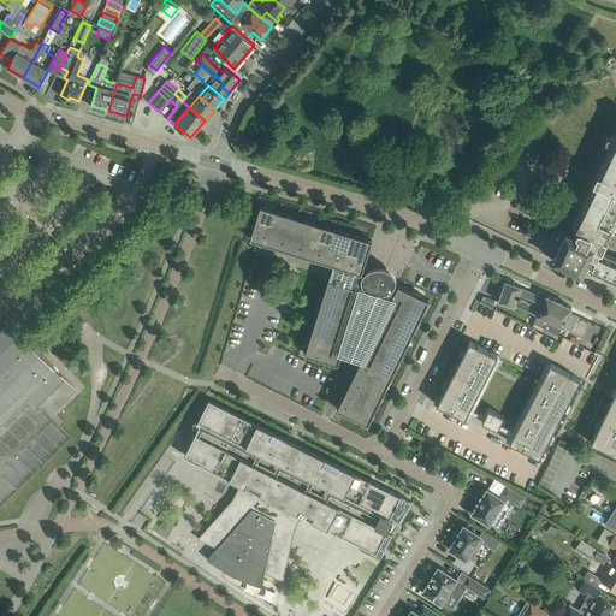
[(615,134),(615,136),(614,135),(611,136),(610,137),(609,136),(606,140),(605,143),(608,143),(606,146),(608,148),(609,149),(573,225),(578,227),(573,235),(567,232),(560,247),(574,253),(575,260),(584,264),(584,266),(615,282),(615,134)]
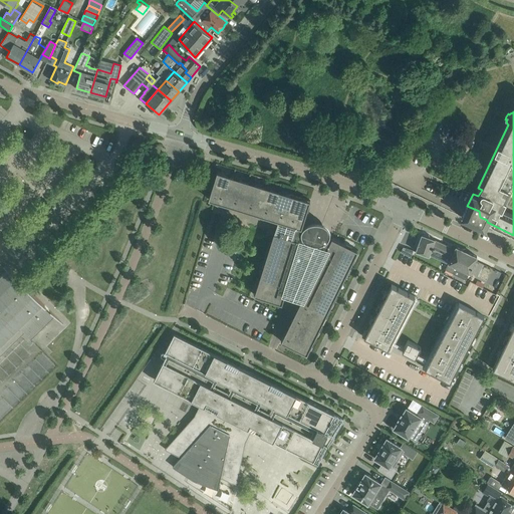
[(302,227),(310,200),(294,195),(293,198),(287,196),(288,193),(279,190),(278,193),(272,191),(273,189),(263,186),(262,188),(257,187),(258,184),(248,181),(247,184),(241,182),(242,179),(233,176),(232,179),(226,177),(227,174),(217,171),(209,199),(217,201),(218,198),(293,221),(292,225),(301,227),(301,226),(302,227)]
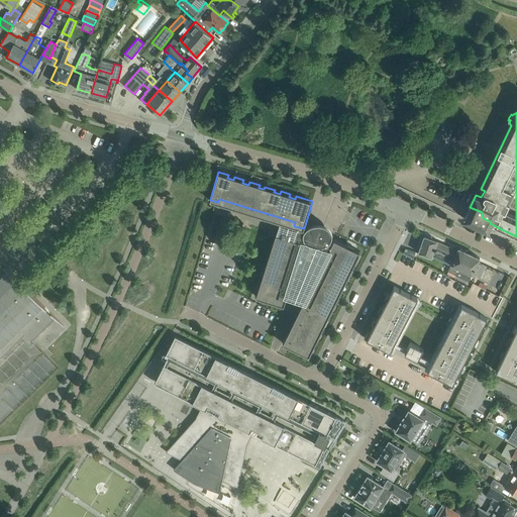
[(308,225),(305,229),(304,228),(303,227),(303,228),(294,226),(280,221),(280,222),(281,222),(277,234),(276,233),(271,249),(274,250),(272,256),(269,255),(266,265),(269,266),(267,272),(264,271),(262,280),(264,281),(262,287),(260,287),(255,297),(284,305),(287,294),(304,299),(304,300),(287,335),(283,343),(309,355),(317,339),(314,338),(317,332),(320,333),(324,325),(321,324),(324,318),(327,320),(331,311),(328,310),(331,303),(334,305),(338,295),(336,294),(338,289),(341,290),(345,281),(343,280),(345,275),(348,276),(352,267),(350,266),(353,260),(355,261),(360,251),(334,238),(332,242),(329,240),(330,236),(330,231),(328,227),(325,224),(321,222),(316,222),(312,223),(308,225)]
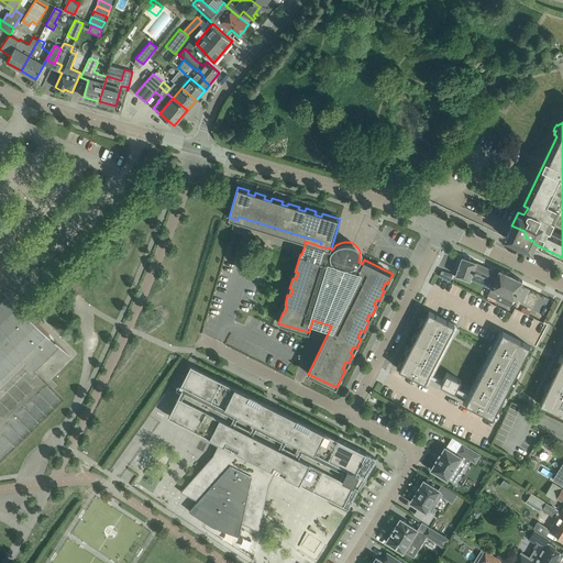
[(476,262),(462,256),(455,275),(471,280),(476,262)]
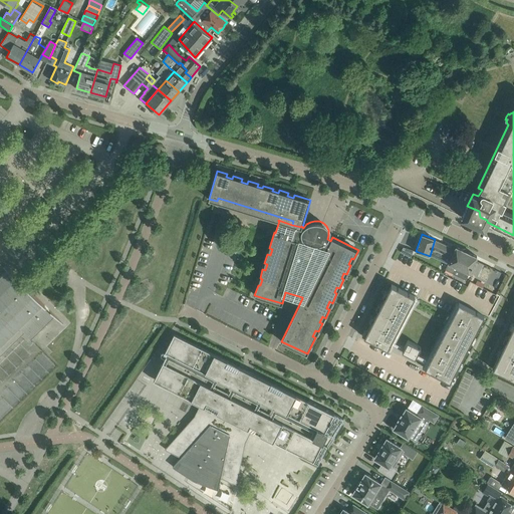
[(435,239),(430,255),(448,264),(455,249),(435,239)]
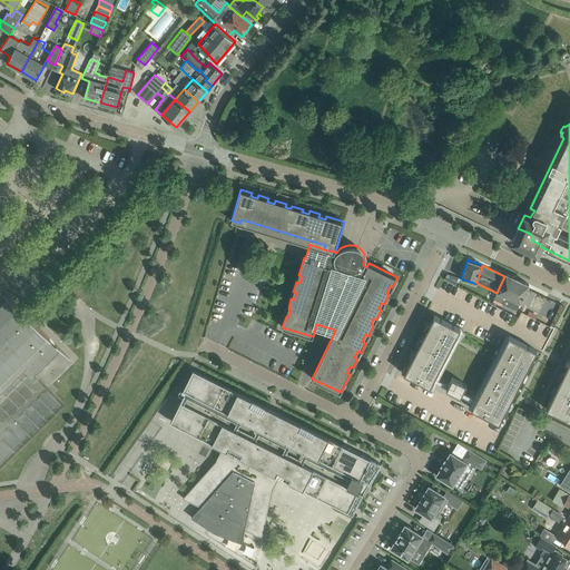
[(518,310),(521,302),(529,284),(505,273),(504,276),(497,293),(494,298),(503,303),(518,310)]
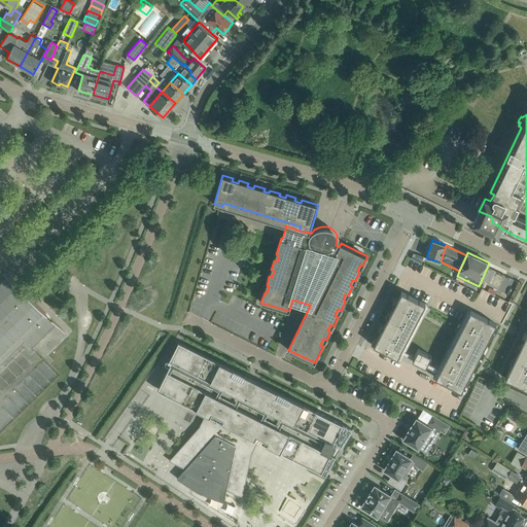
[(414,253),(411,258),(421,264),(424,256),(414,253)]
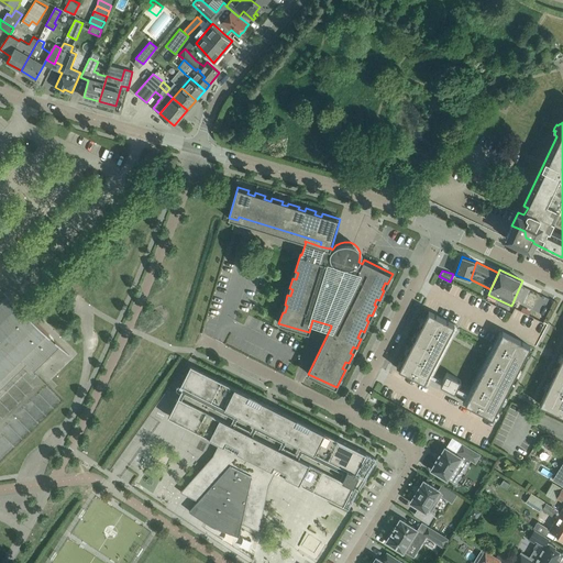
[(0,288),(0,389),(26,364),(34,372),(35,372),(34,371),(61,345),(6,290),(4,293),(1,289),(0,288)]
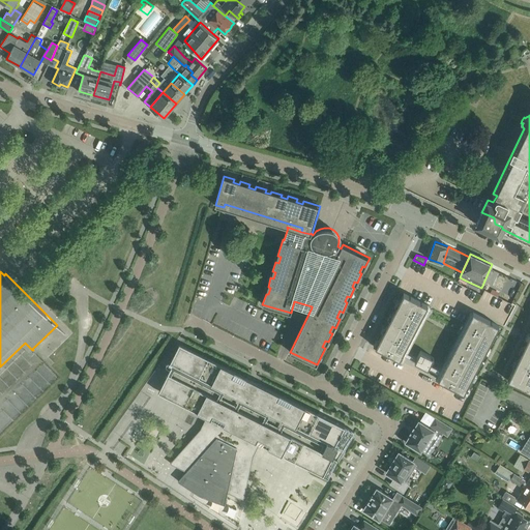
[(490,291),(509,298),(514,285),(495,277),(490,291)]
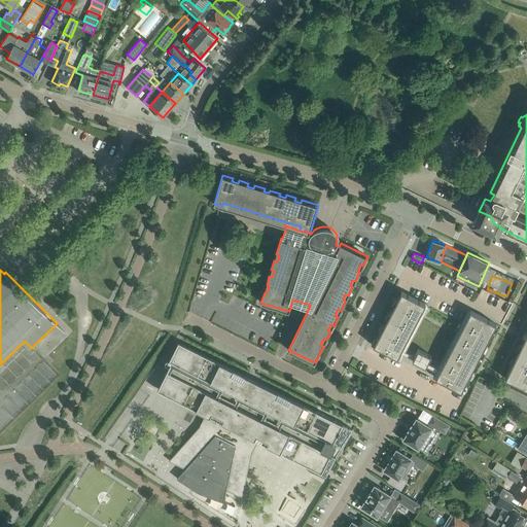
[(381,331),(374,346),(397,358),(425,304),(401,291),(397,299),(399,301),(397,306),(394,305),(391,312),(393,313),(390,319),(388,318),(384,325),(386,326),(383,332),(381,331)]
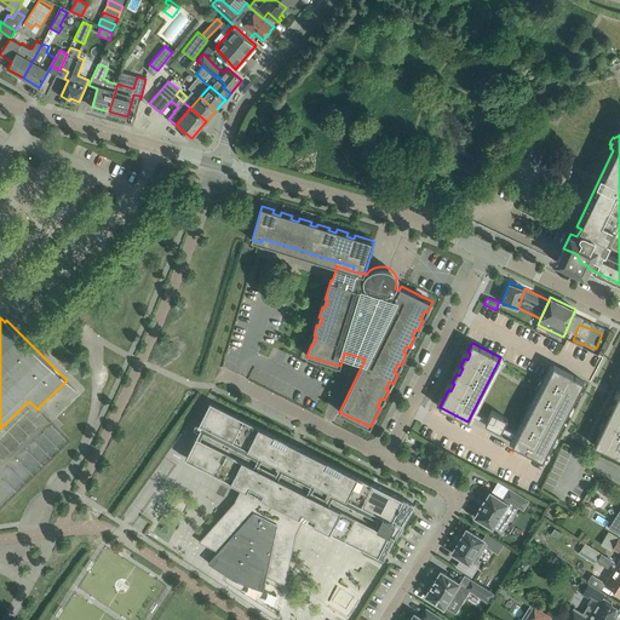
[(554,366),(512,445),(543,460),(547,452),(552,443),(549,442),(552,435),(556,437),(560,428),(557,426),(561,420),(563,422),(568,413),(566,411),(569,405),(572,406),(577,397),(573,396),(577,389),(579,390),(584,382),(554,366)]
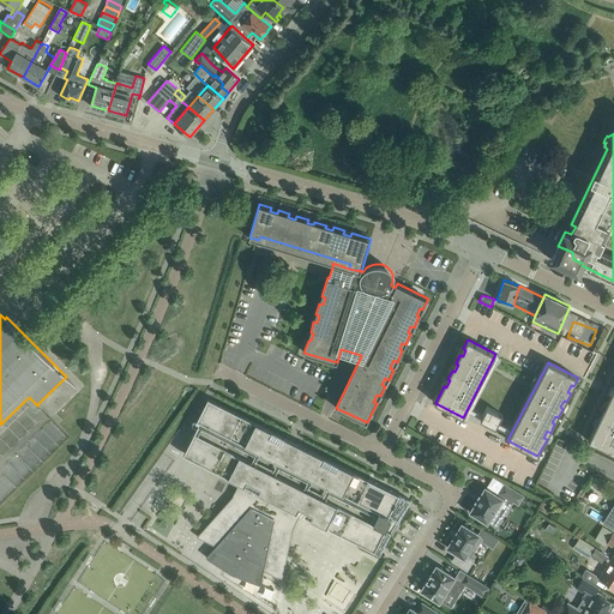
[(600,417),(589,441),(613,452),(613,393),(612,393),(607,402),(611,403),(607,410),(605,409),(600,417)]
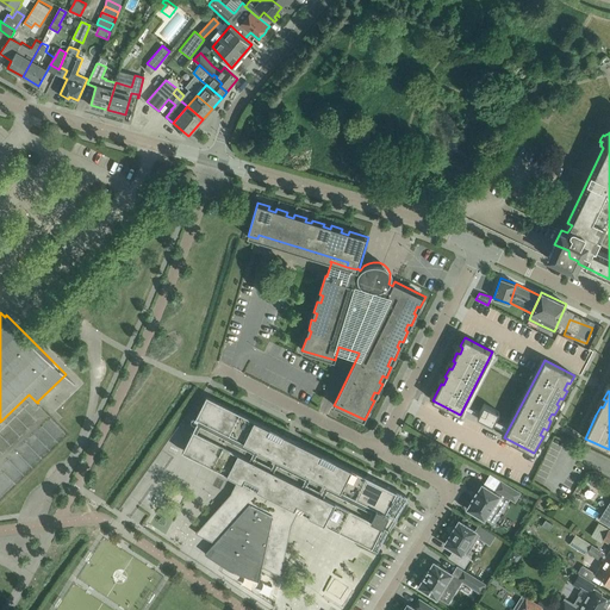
[(307,446),(210,397),(206,396),(195,417),(199,418),(184,449),(182,452),(238,479),(231,493),(195,533),(215,542),(205,553),(205,554),(229,568),(232,571),(259,580),(260,580),(262,566),(281,576),(292,524),(299,510),(378,549),(388,528),(408,497),(366,475),(365,478),(306,448),(307,446)]
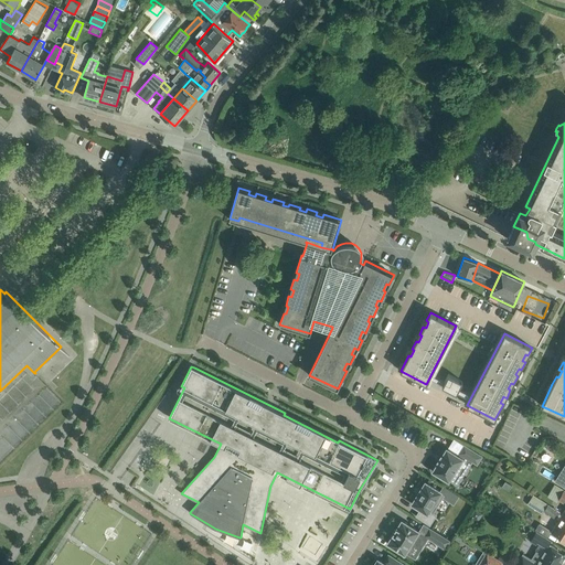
[(444,384),(443,385),(457,393),(457,392),(459,388),(460,385),(462,381),(448,374),(446,377),(445,381),(444,384)]
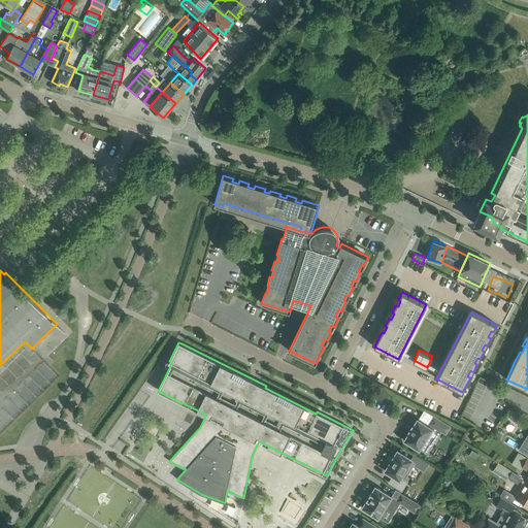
[(458,421),(463,410),(447,402),(442,413),(458,421)]
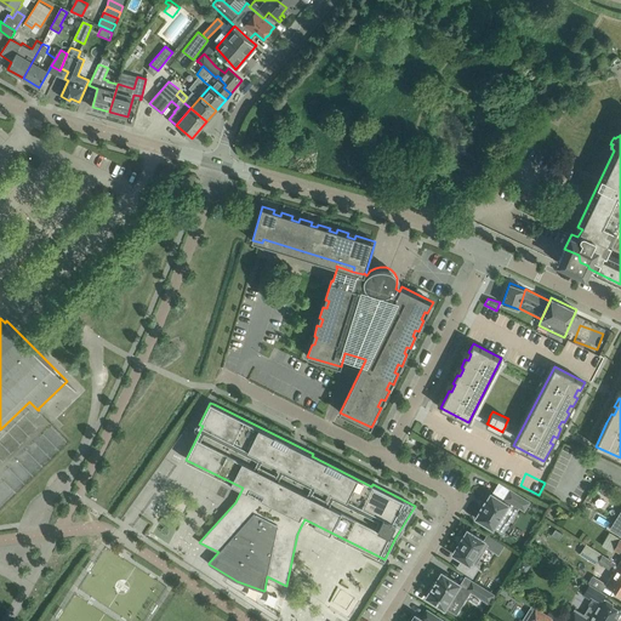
[(608,497),(614,486),(607,482),(600,493),(608,497)]
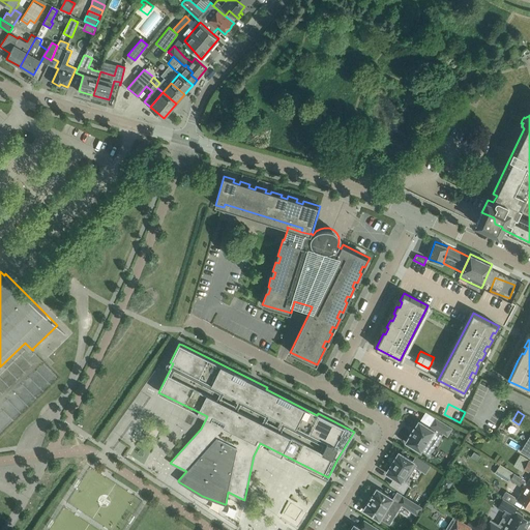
[(430,427),(419,420),(414,428),(410,434),(410,435),(406,442),(421,451),(421,450),(428,453),(430,452),(433,448),(432,446),(427,443),(436,428),(447,436),(452,428),(435,417),(431,424),(430,427)]
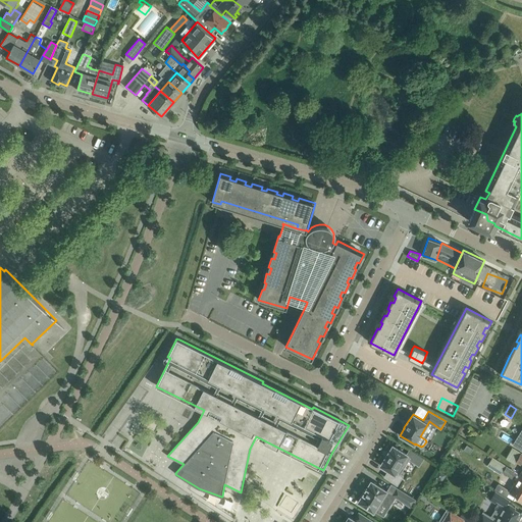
[(470,454),(473,449),(467,445),(466,447),(464,450),(470,454)]
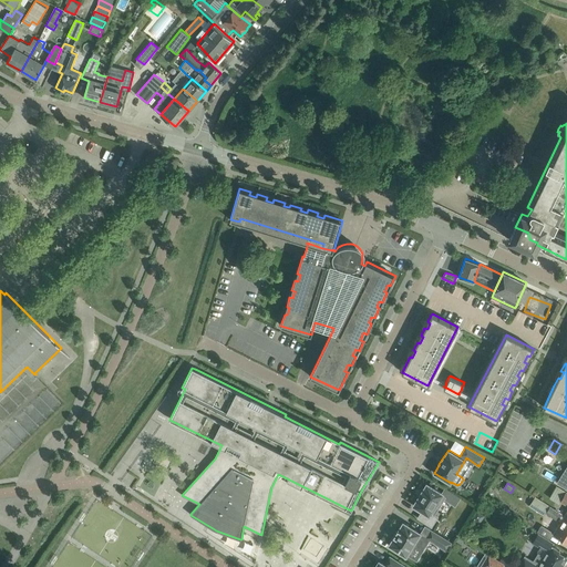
[(426,484),(413,505),(423,511),(419,517),(431,526),(437,516),(434,514),(445,497),(442,495),(443,494),(426,484)]
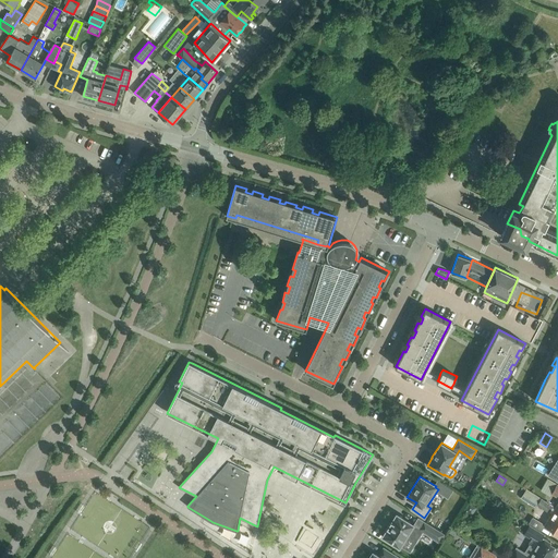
[(557,494),(557,484),(547,478),(541,489),(550,495),(552,494),(557,497),(557,494)]
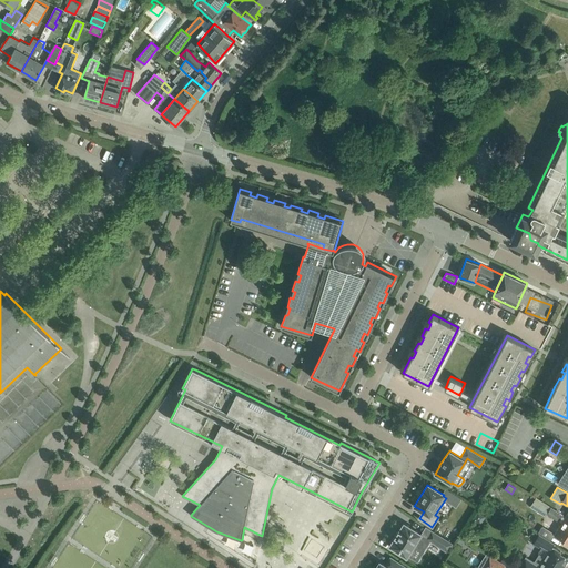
[(446,489),(443,494),(444,495),(443,496),(446,498),(445,500),(456,507),(462,499),(446,489)]
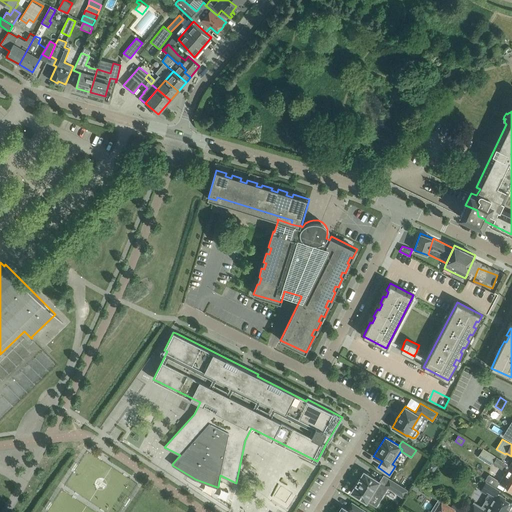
[(511,467),(509,466),(504,463),(505,462),(483,448),(478,457),(491,465),(493,463),(506,471),(499,482),(511,489),(511,467)]
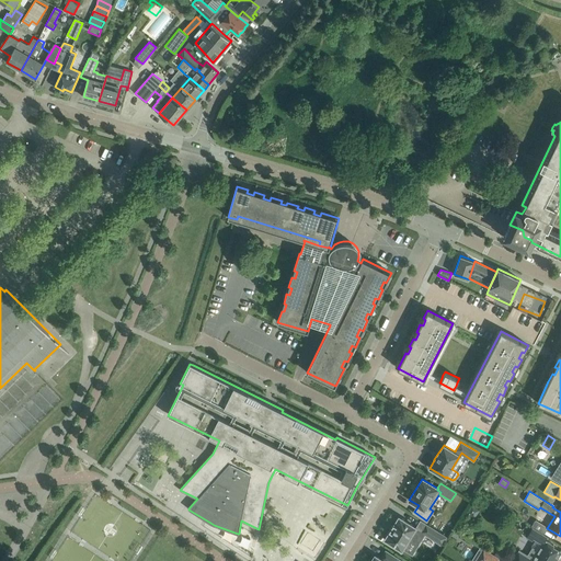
[(471,505),(466,513),(473,518),(479,511),(471,505)]
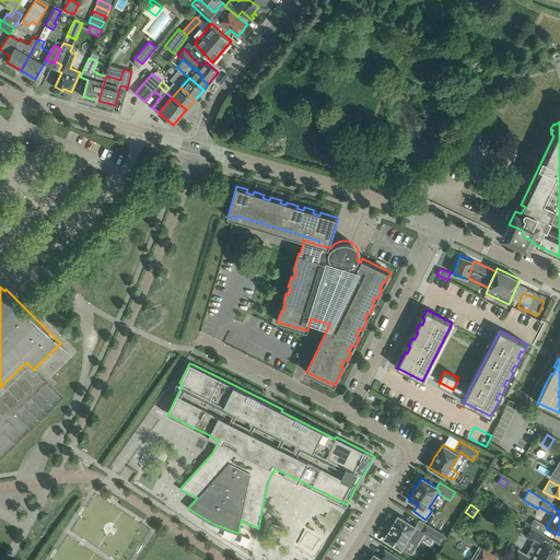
[(398,515),(384,538),(401,549),(401,548),(411,553),(418,543),(424,533),(441,544),(446,535),(426,522),(420,529),(398,515)]
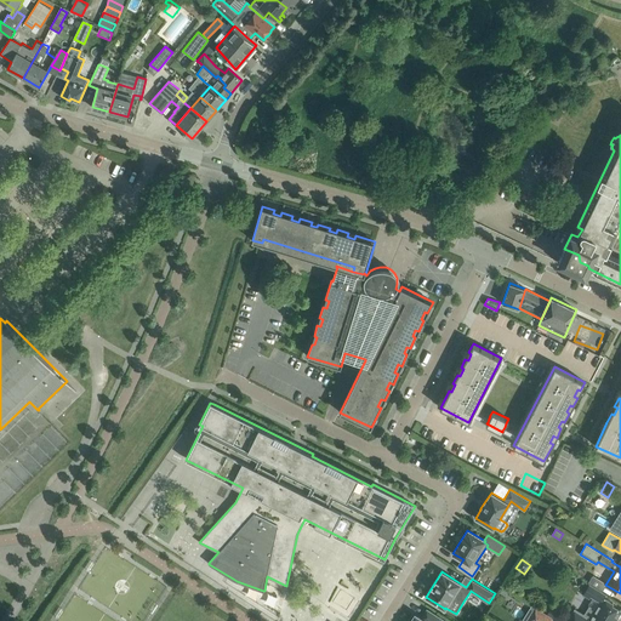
[(599,591),(604,584),(604,582),(593,576),(588,584),(590,585),(599,591)]
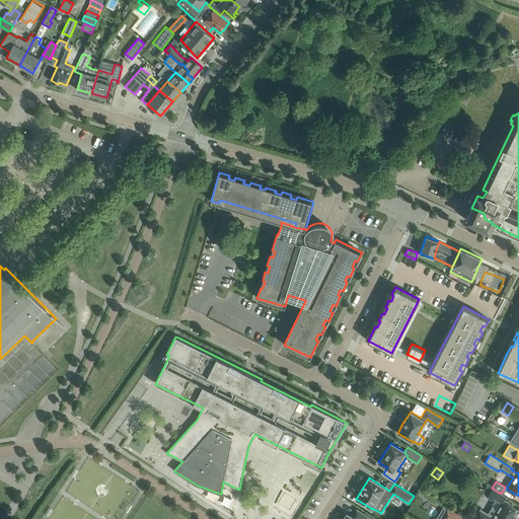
[(501,494),(493,489),(488,497),(493,500),(494,498),(502,503),(498,510),(493,507),(489,514),(480,509),(473,518),(492,518),(494,517),(496,518),(513,518),(518,510),(511,506),(512,504),(505,499),(506,497),(501,494)]
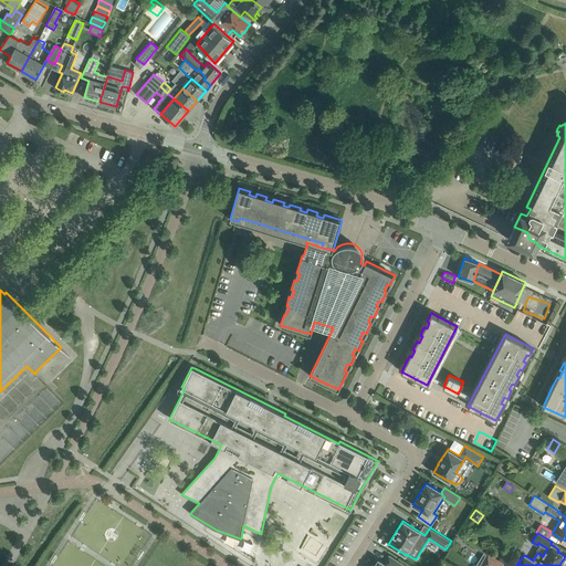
[(501,565),(503,563),(501,562),(489,554),(483,562),(489,565),(501,565)]
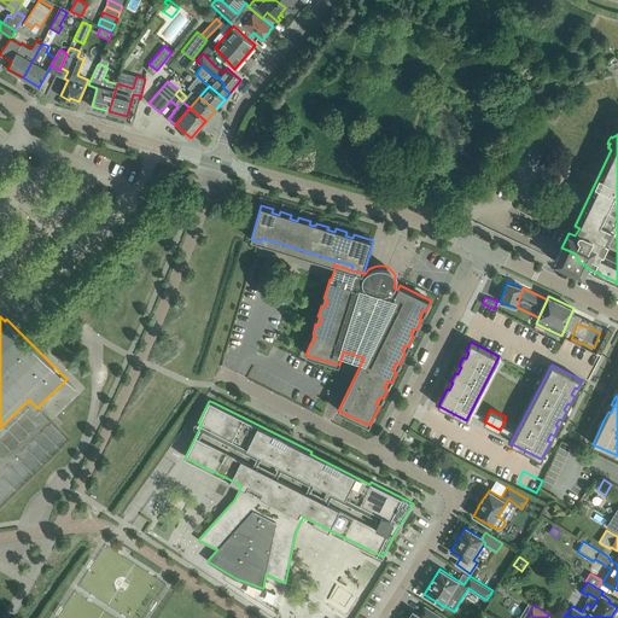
[(441,617),(442,617),(425,606),(419,616),(414,612),(413,611),(413,612),(408,617),(441,617)]
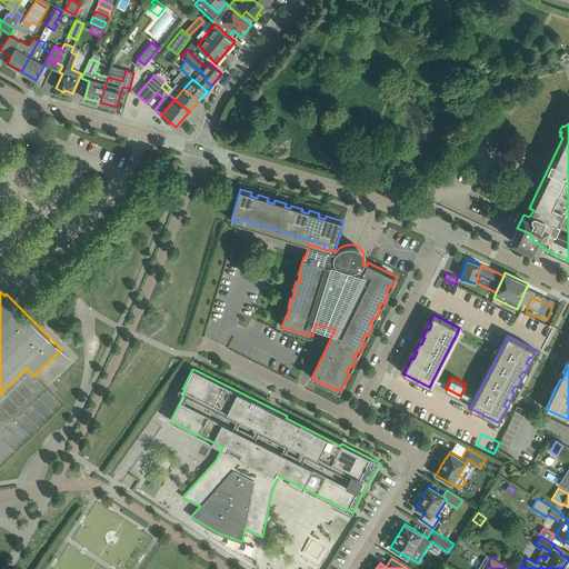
[(503,565),(506,566),(511,568),(513,568),(517,565),(507,559),(503,565)]
